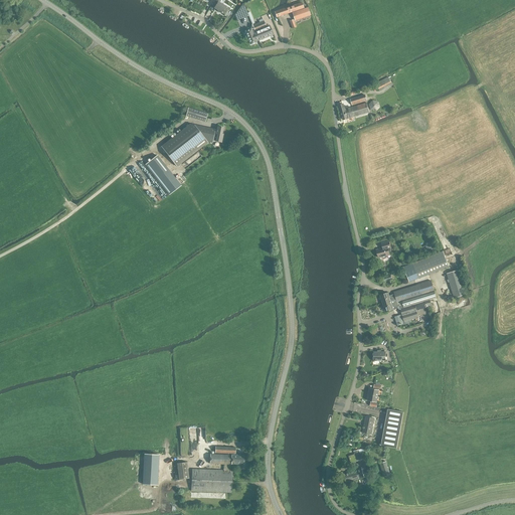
[(215,0),(215,1),(218,2),(214,8),(222,13),(224,14),(228,8),(226,7),(219,3),(220,0),(215,0)]
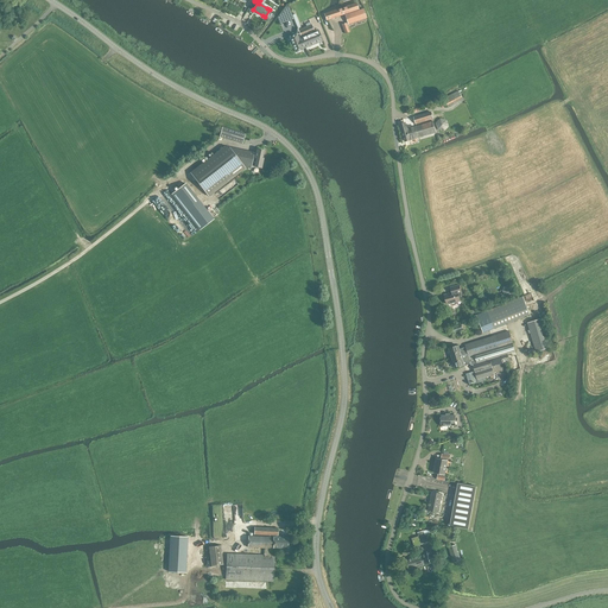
[(324,14),(327,20),(344,14),(348,24),(366,18),(362,8),(359,10),(356,2),(324,14)]
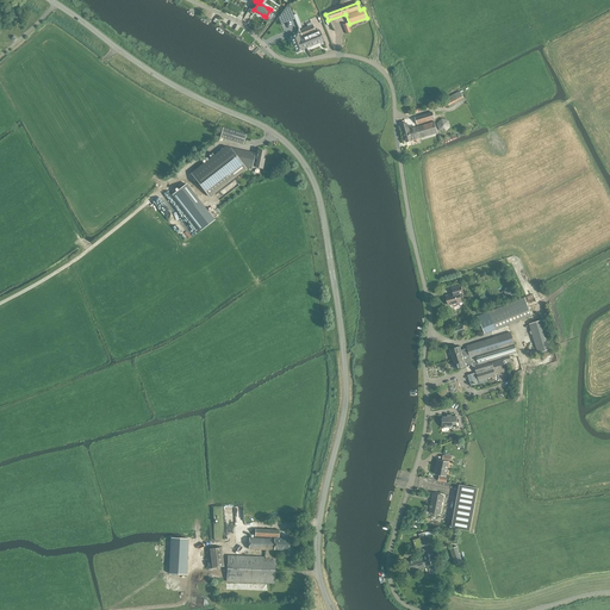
[(288,4),(278,17),(281,24),(294,19),(288,4)]
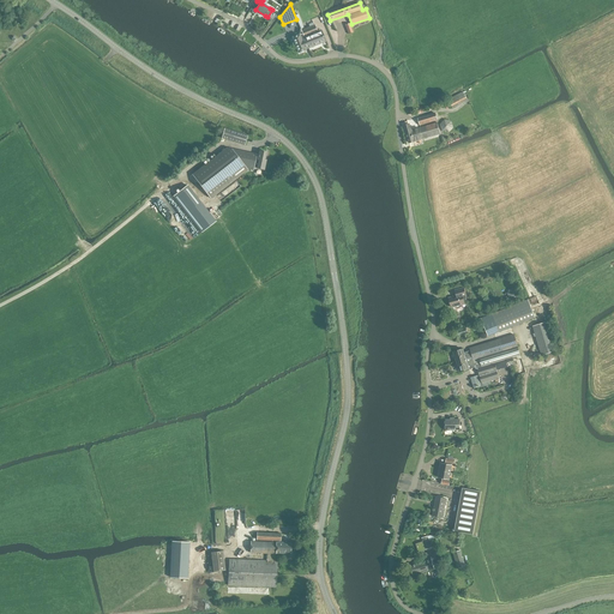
[(309,28),(301,30),(308,48),(325,41),(321,31),(311,35),(311,34),(317,31),(315,30),(317,30),(314,25),(313,25),(312,23),(308,25),(309,28)]
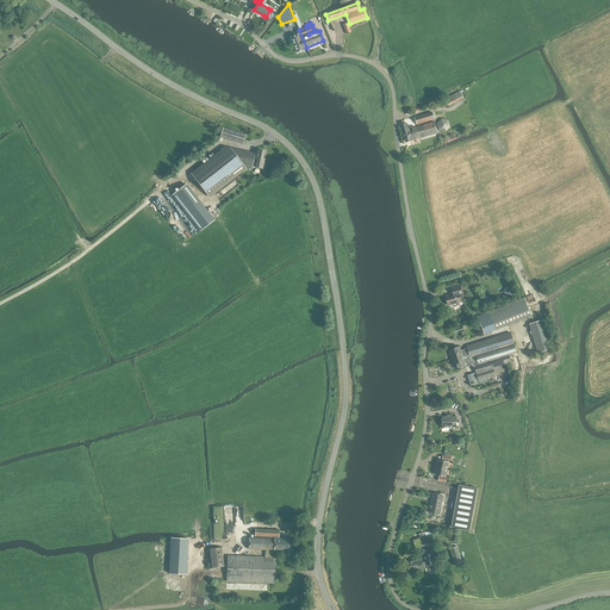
[(306,48),(299,30),(302,38),(299,39),(297,33),(290,37),(297,53),(304,50),(303,49),(306,48)]
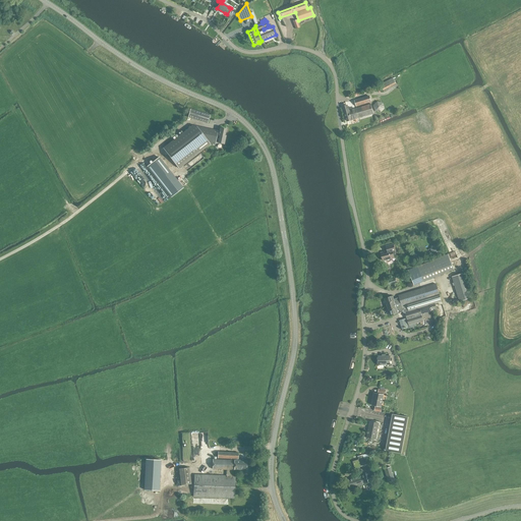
[(391,78),(388,80),(379,85),(382,91),(391,85),(395,84),(391,78)]
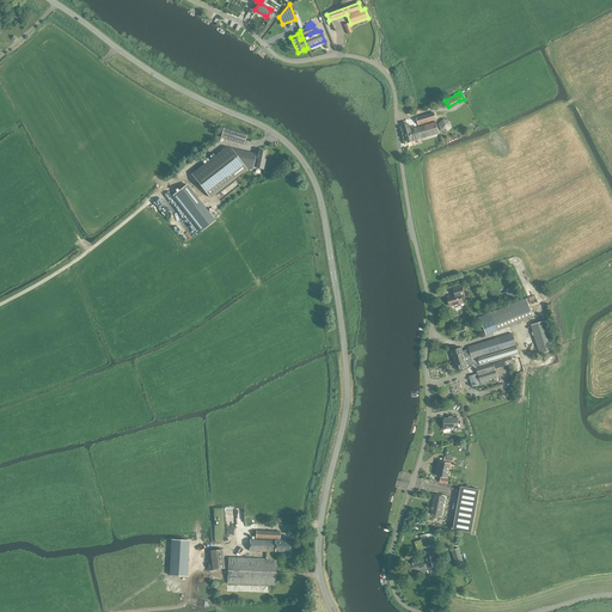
[(436,120),(434,112),(416,118),(418,124),(436,120)]
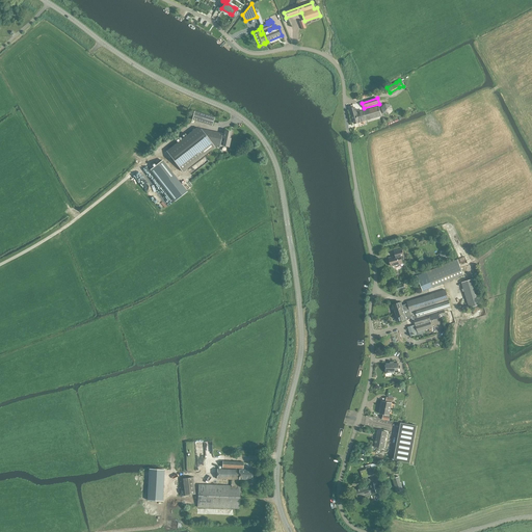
[(380,108),(388,115),(394,109),(387,102),(380,108)]
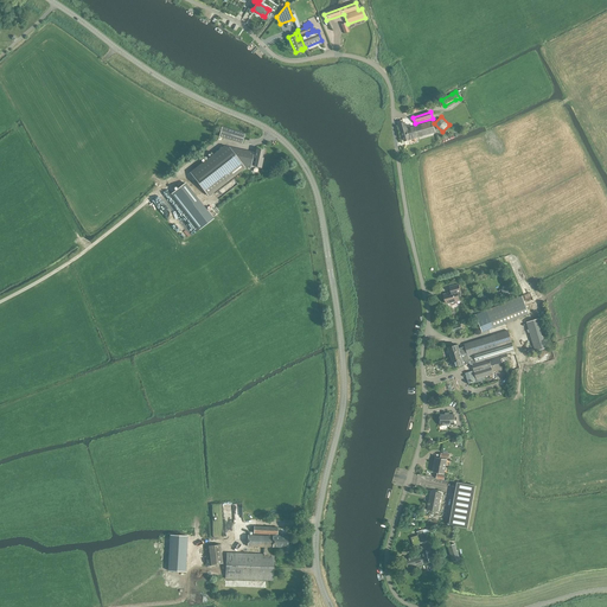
[(432,121),(407,128),(404,123),(400,125),(404,141),(435,132),(432,121)]
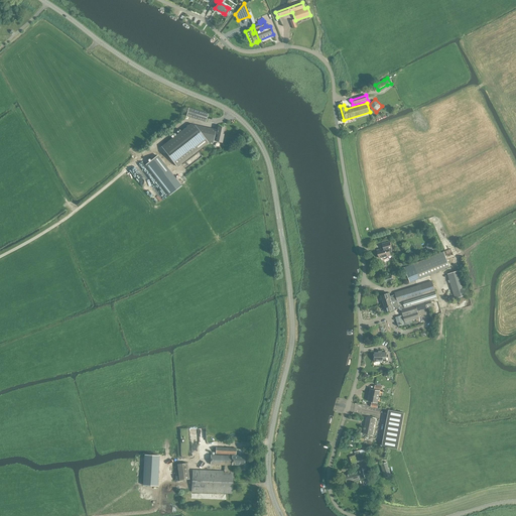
[(208,114),(188,108),(185,116),(206,122),(208,114)]
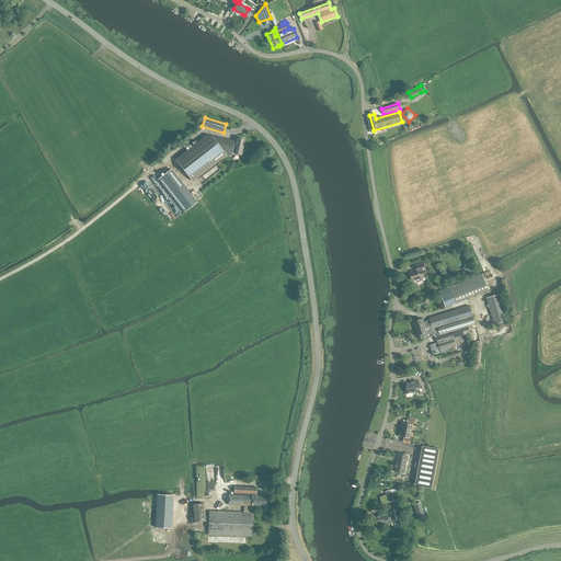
[(206,135),(174,160),(193,182),(226,155),(231,156),(232,152),(236,152),(236,153),(241,155),(243,146),(241,146),(243,139),(237,137),(237,141),(206,135)]
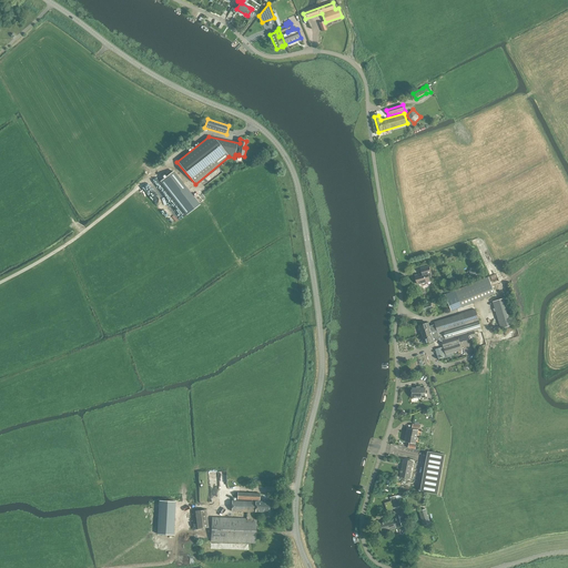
[(173,171),(160,182),(173,198),(185,188),(173,171)]
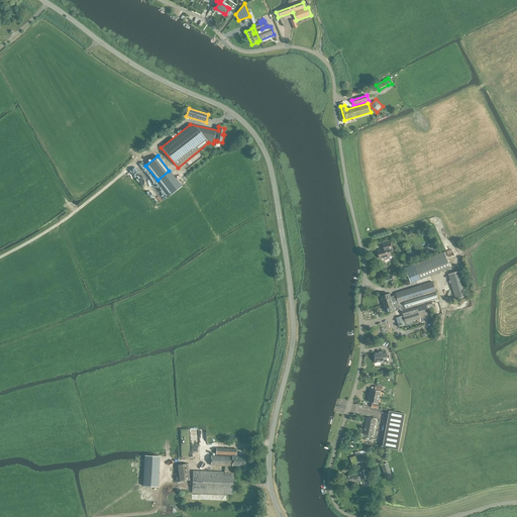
[(169,171),(158,180),(170,195),(182,186),(169,171)]
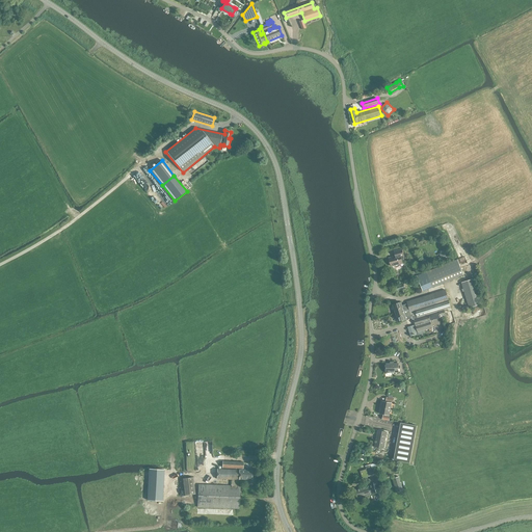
[(440,251),(444,260),(450,256),(446,248),(440,251)]
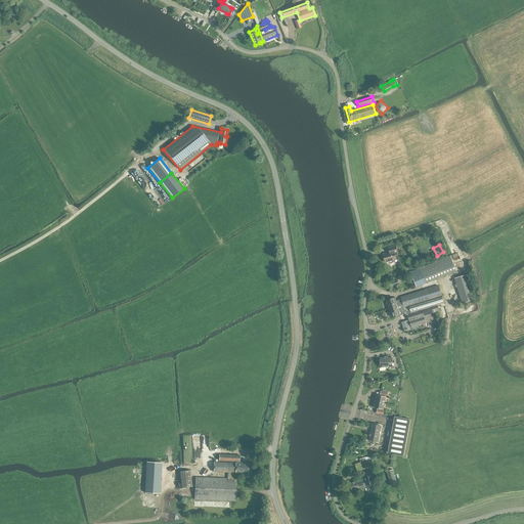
[(388,261),(389,262),(390,263),(392,262),(393,261),(392,260),(396,259),(397,258),(396,254),(397,254),(397,252),(396,246),(388,248),(389,253),(383,254),(385,262),(388,261)]
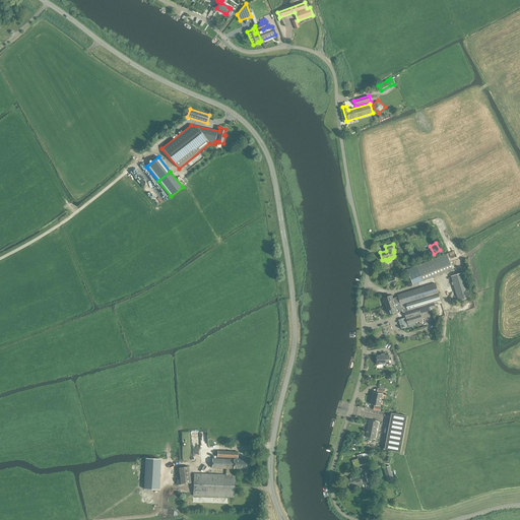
[(447,256),(409,270),(412,280),(451,266),(447,256)]
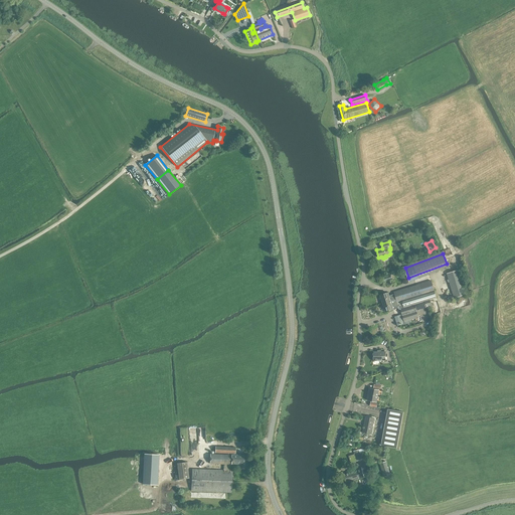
[(459,271),(449,274),(457,297),(466,294),(459,271)]
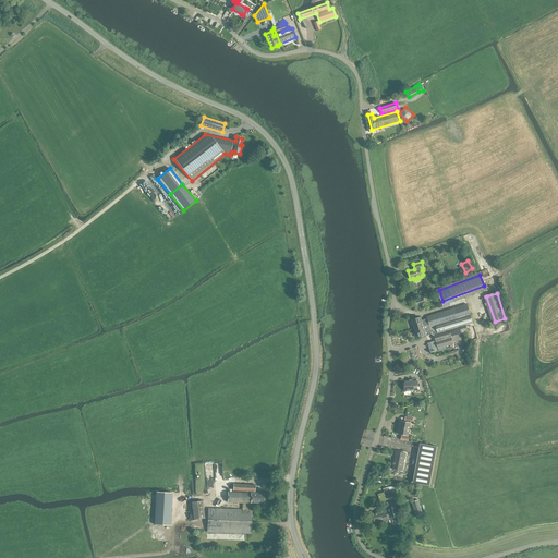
[(460,327),(462,334),(475,329),(468,304),(427,316),(427,318),(429,325),(432,334),(433,336),(449,330),(460,327)]
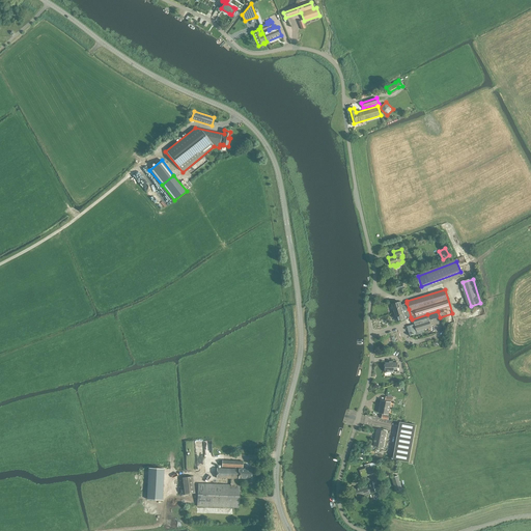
[(392,304),(395,313),(402,310),(402,311),(409,309),(407,303),(401,305),(400,302),(392,304)]
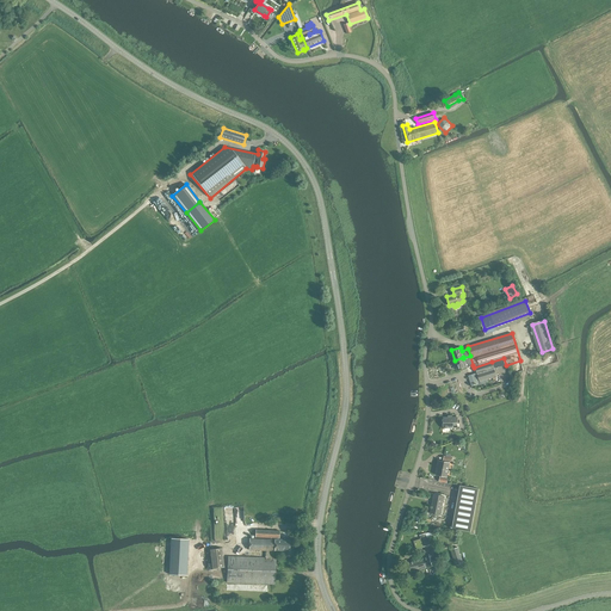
[(463,357),(455,360),(457,370),(467,368),(473,365),(470,356),(463,358),(463,357)]
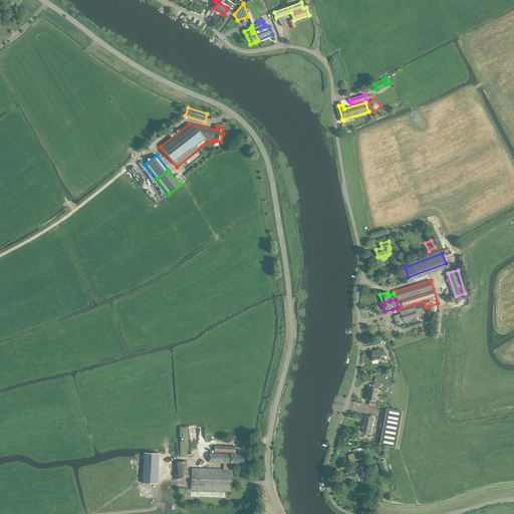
[(416,310),(426,307),(424,301),(414,304),(399,309),(399,310),(400,309),(401,314),(395,316),(397,325),(403,323),(403,324),(411,321),(410,319),(418,317),(416,310)]
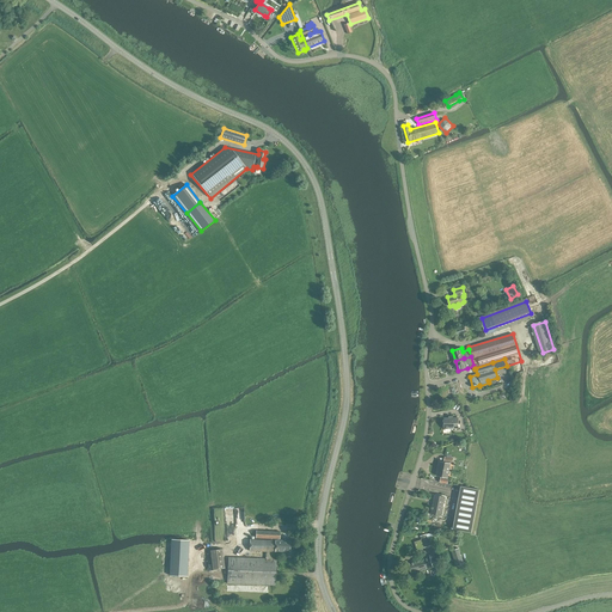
[(459,428),(459,418),(444,418),(445,429),(459,428)]
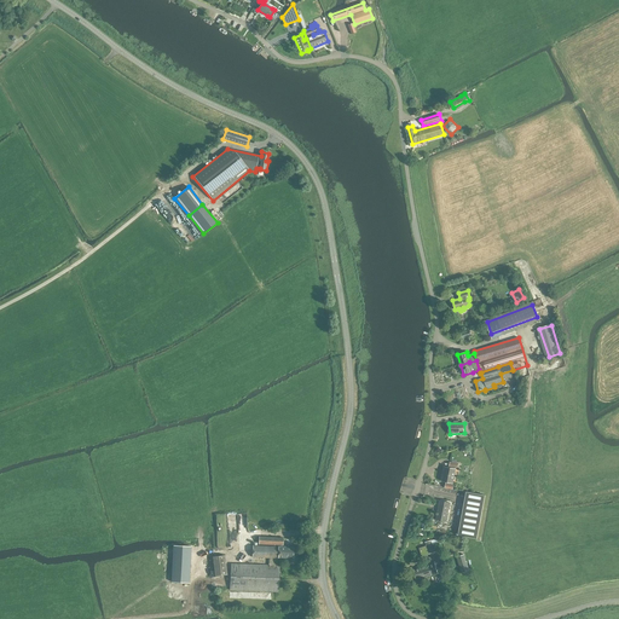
[(444,474),(455,476),(456,468),(457,468),(458,463),(450,462),(449,468),(445,467),(444,474)]
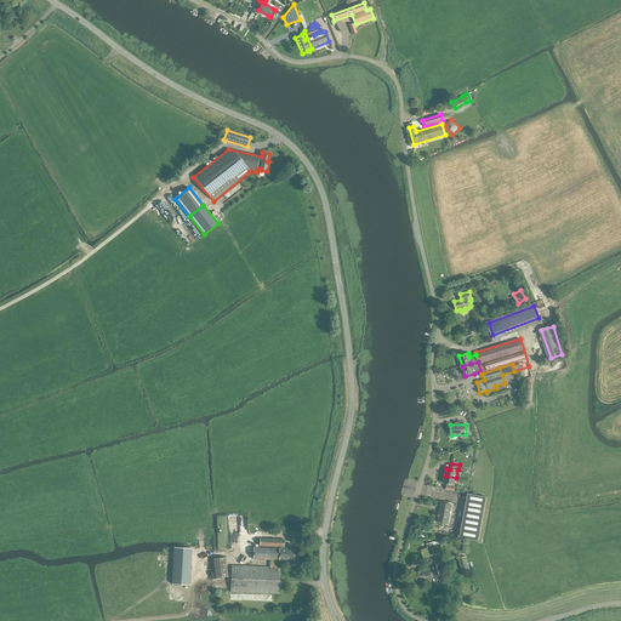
[(454,486),(456,478),(445,476),(444,483),(448,484),(446,489),(455,491),(455,486),(454,486)]
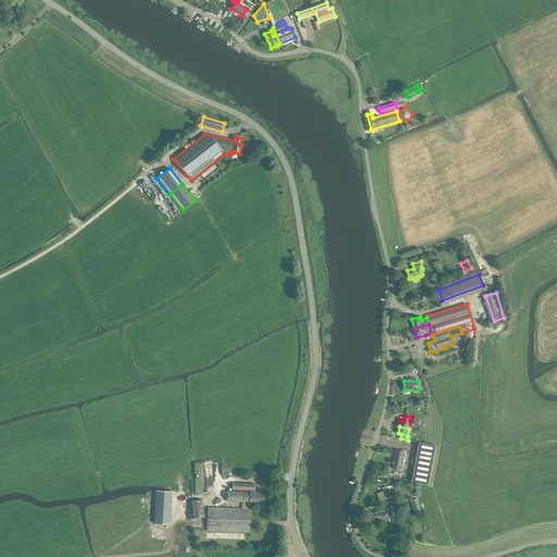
[(419,442),(412,481),(430,484),(436,445),(419,442)]
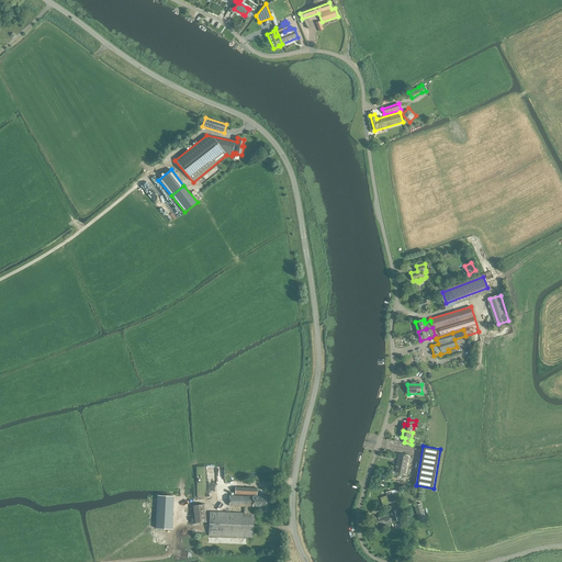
[(409,457),(400,454),(396,472),(405,474),(409,457)]
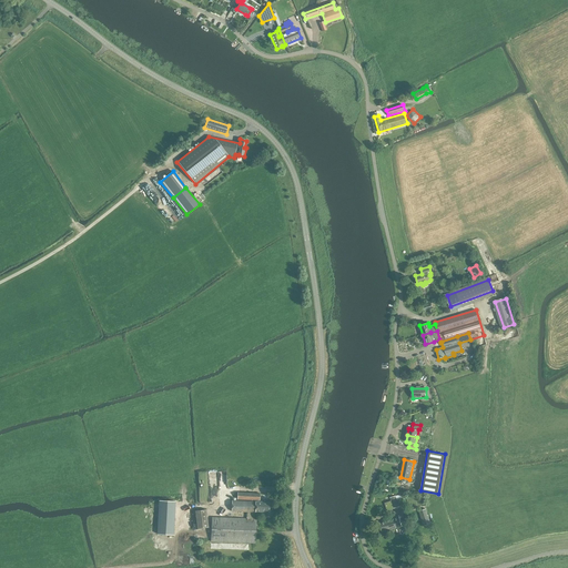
[(260,501),(260,494),(237,493),(237,500),(232,500),(232,511),(246,513),(246,518),(212,517),(211,540),(255,543),(257,519),(254,519),(254,513),(269,513),(270,503),(260,501)]
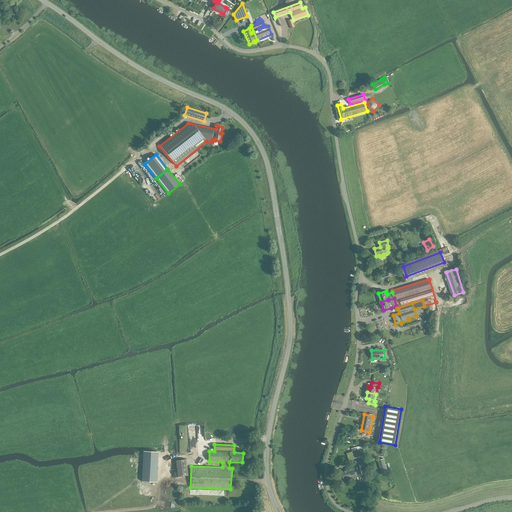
[(144,451),(142,481),(149,482),(156,482),(158,452),(144,451)]
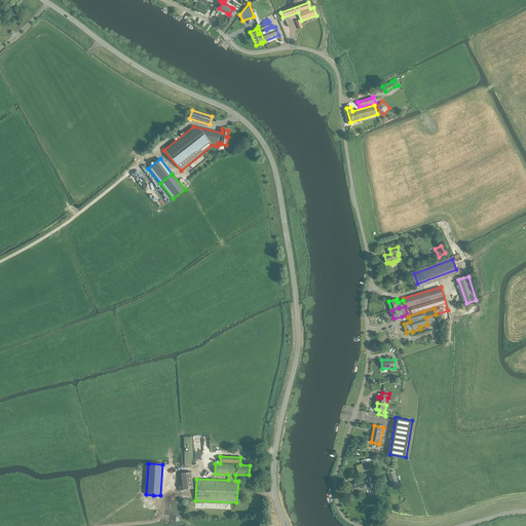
[(393,471),(387,473),(391,486),(398,485),(393,471)]
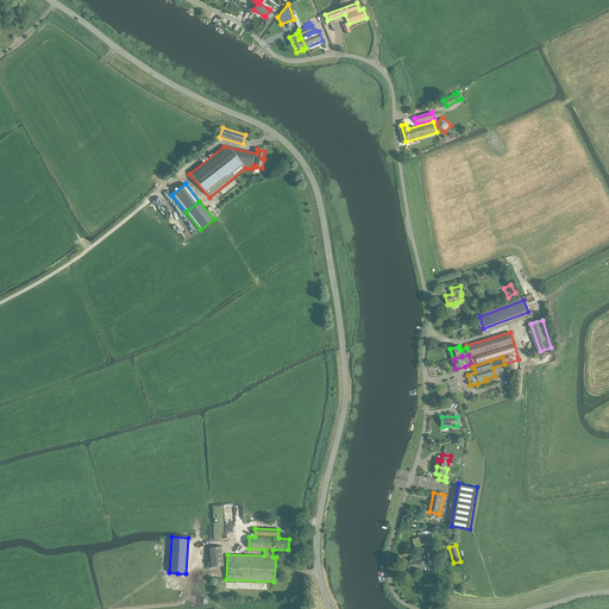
[(212,566),(224,565),(221,546),(209,547),(212,566)]
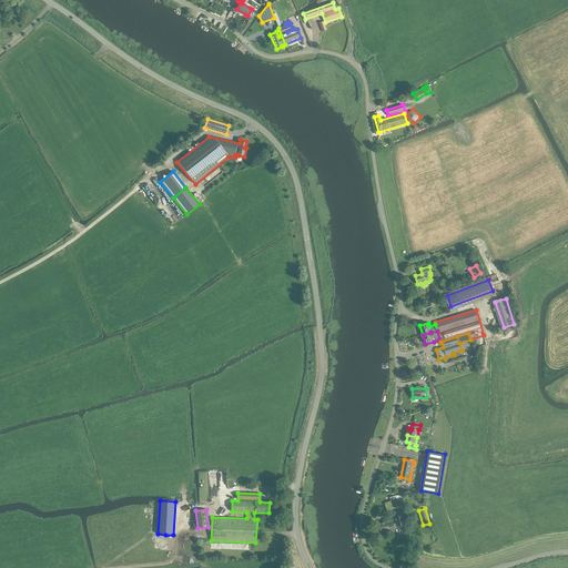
[(379,524),(382,533),(404,526),(402,517),(379,524)]
